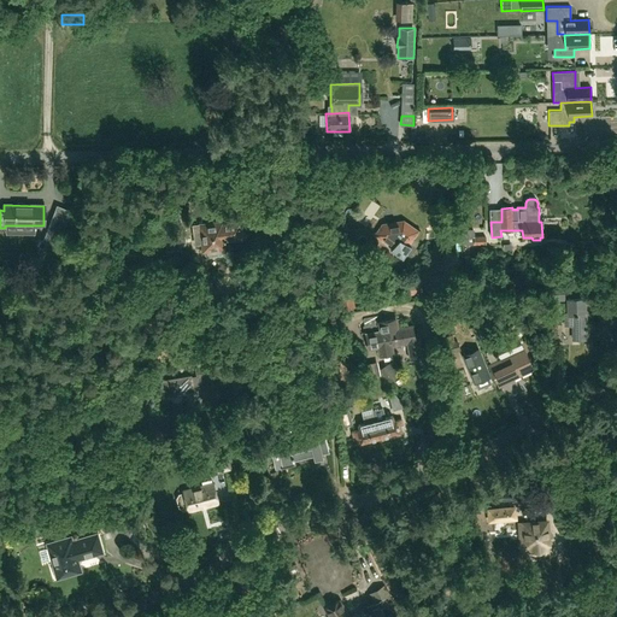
[(42,242),(57,248),(66,223),(51,217),(42,242)]
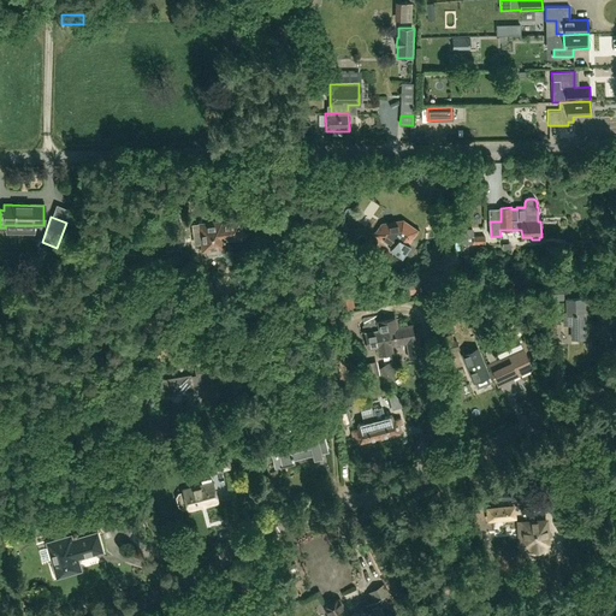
[(199,226),(193,227),(195,244),(201,243),(202,252),(203,252),(205,255),(207,258),(220,256),(224,253),(223,249),(225,249),(225,241),(241,238),(238,221),(223,224),(221,223),(212,224),(212,223),(207,224),(207,225),(199,225),(199,226)]
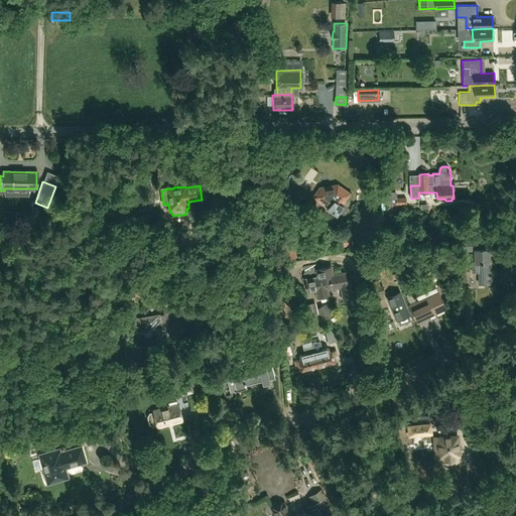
[(326,187),(324,190),(319,188),(314,196),(317,199),(317,200),(328,207),(327,209),(337,216),(344,206),(342,205),(349,194),(338,185),(326,187)]
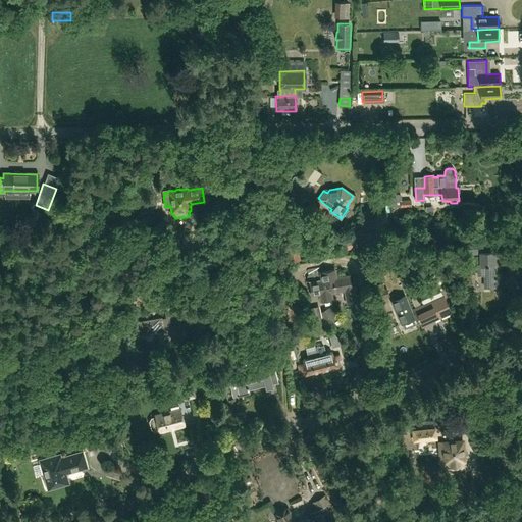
[(411,199),(401,200),(401,194),(392,194),(393,214),(396,214),(396,207),(411,206),(411,199)]
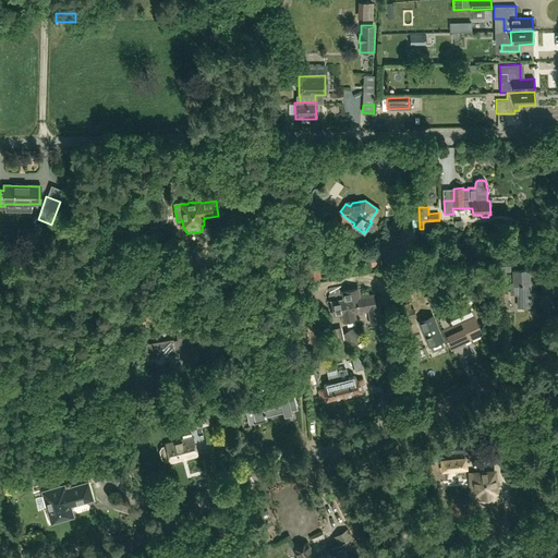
[(405,228),(393,240),(407,253),(417,241),(405,228)]
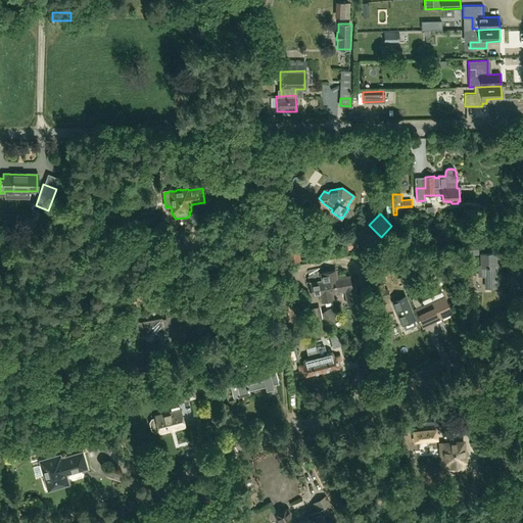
[(354,237),(357,246),(368,243),(366,234),(354,237)]
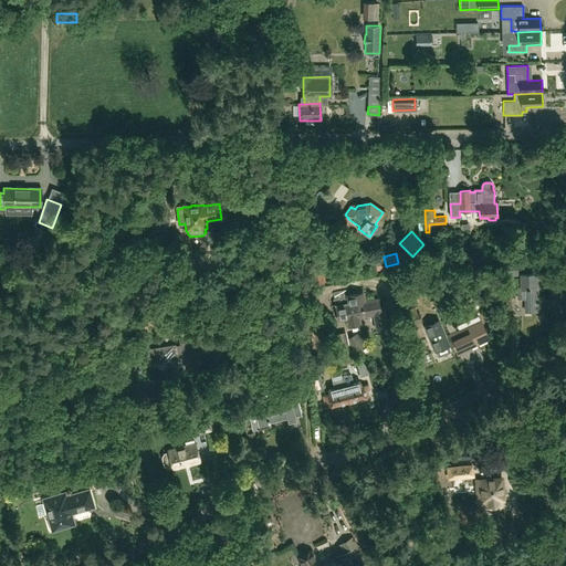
[(517,273),(516,261),(500,261),(500,262),(498,262),(498,272),(501,272),(501,273),(517,273)]
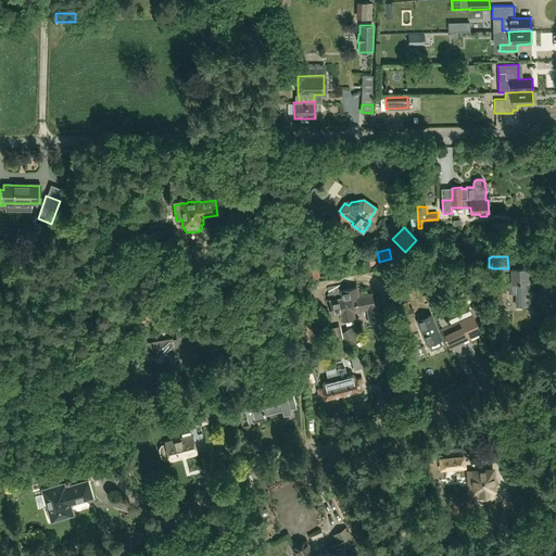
[(307,279),(319,277),(317,260),(304,261),(307,279)]
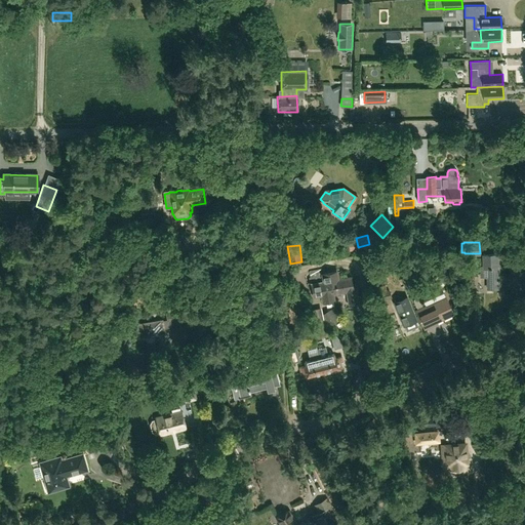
[(483,254),(484,268),(481,268),(482,278),(488,278),(488,289),(500,289),(500,281),(498,281),(498,268),(496,268),(496,254),(483,254)]
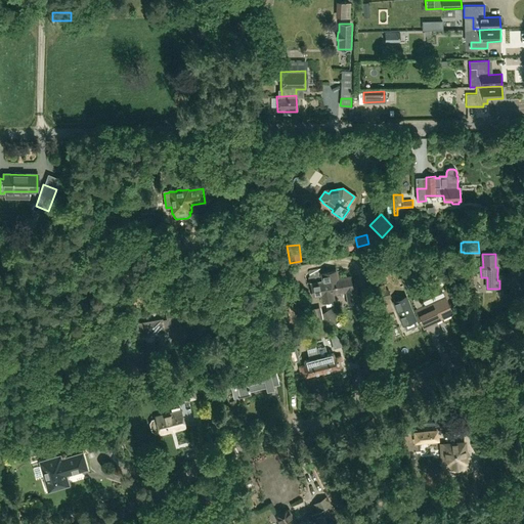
[(337,271),(322,274),(321,270),(320,269),(309,271),(308,272),(309,278),(310,284),(311,282),(313,297),(321,296),(322,303),(334,301),(333,294),(351,291),(351,293),(355,292),(355,287),(352,288),(350,276),(338,279),(337,271)]
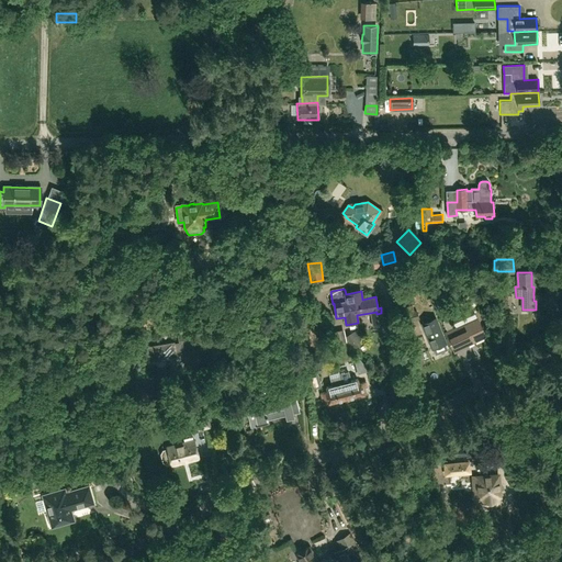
[(406,322),(419,317),(416,308),(414,310),(413,305),(402,310),(406,322)]
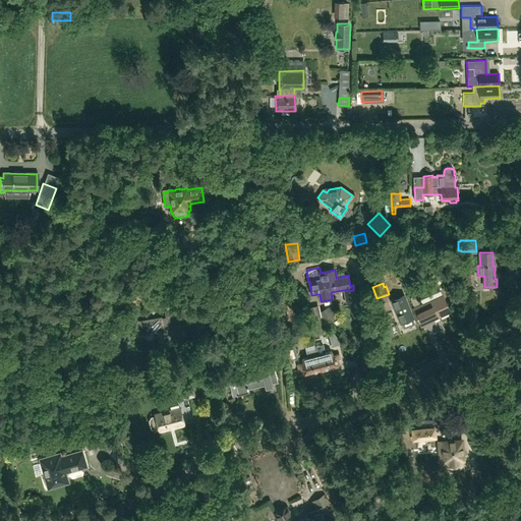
[(255,284),(256,296),(268,295),(268,284),(255,284)]
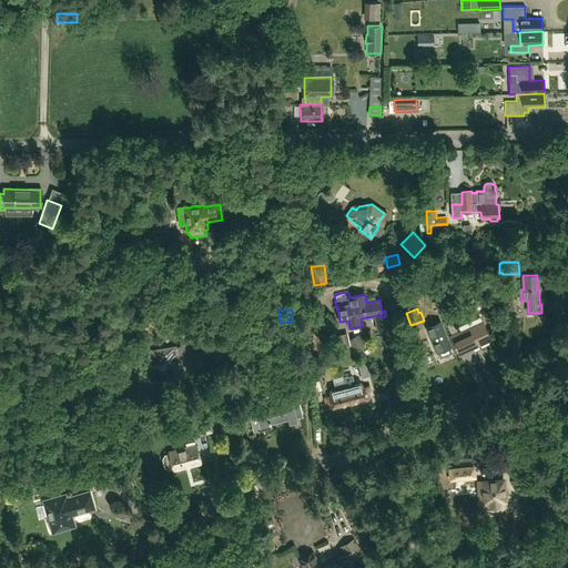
[(460,332),(450,336),(459,356),(467,353),(467,351),(490,341),(483,323),(479,316),(457,326),(460,332)]
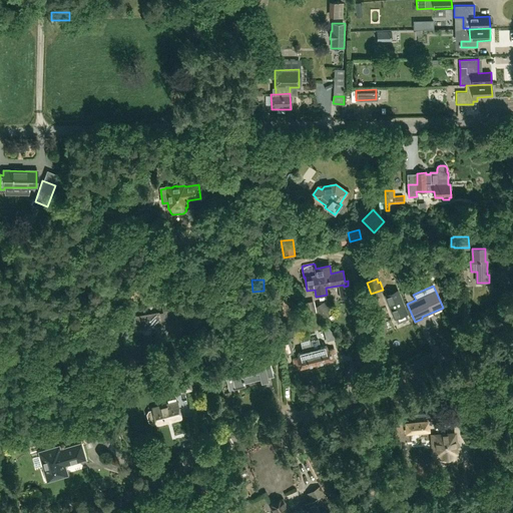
[(386,296),(395,319),(407,314),(398,291),(386,296)]
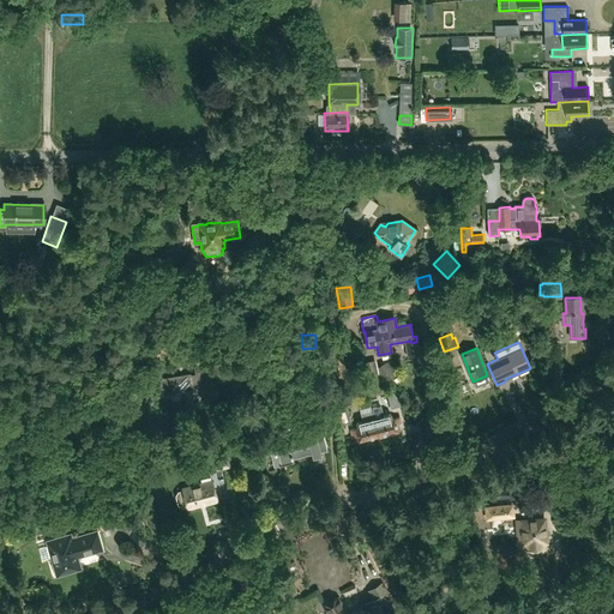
[(282,357),(269,360),(270,363),(268,363),(269,371),(277,369),(277,368),(283,368),(282,357)]
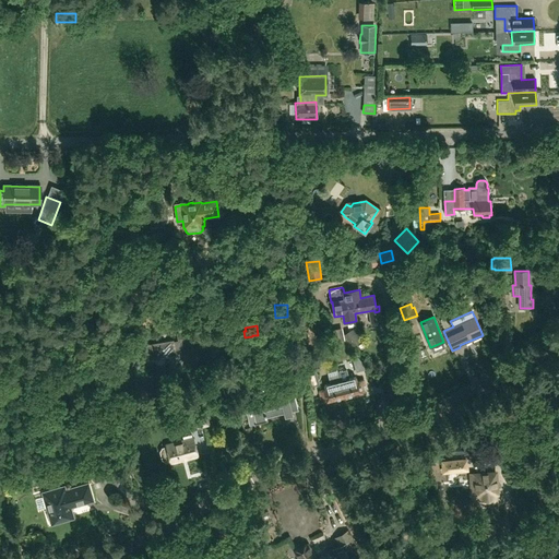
[(349,331),(343,335),(353,346),(365,336),(356,326),(349,331)]
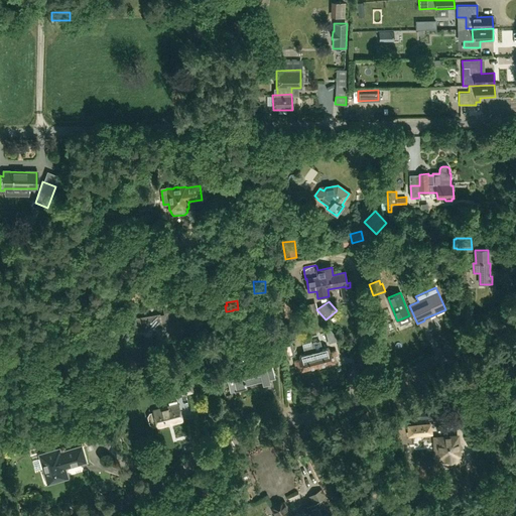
[(161,329),(160,323),(166,323),(167,325),(171,338),(184,335),(184,333),(183,329),(182,328),(180,320),(177,321),(174,312),(165,314),(159,315),(136,318),(138,333),(161,329)]
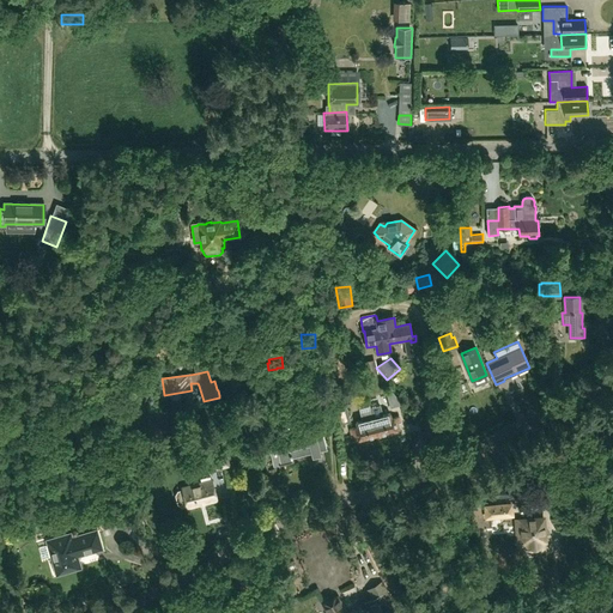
[(393,390),(386,393),(389,407),(402,404),(393,390)]
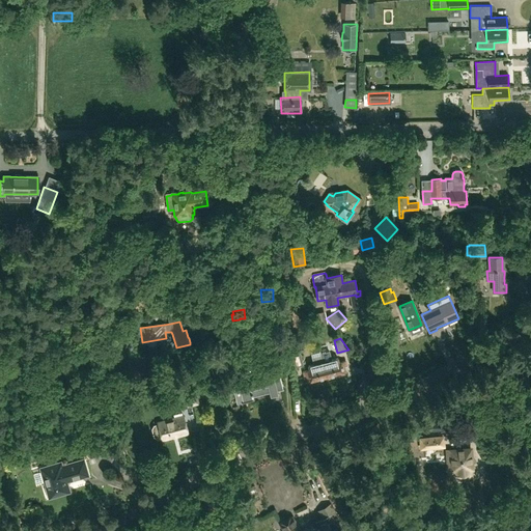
[(325,367),(323,361),(319,350),(310,352),(313,363),(308,364),(308,366),(309,371),(303,372),(304,376),(306,376),(308,382),(327,378),(325,367)]
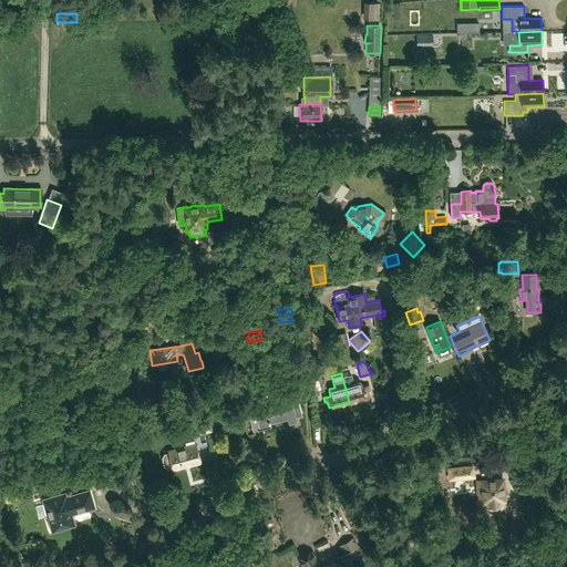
[(311,380),(315,393),(323,391),(320,377),(311,380)]
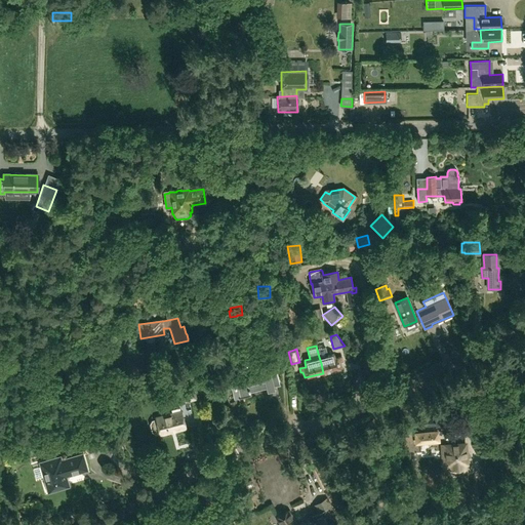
[(321,363),(323,373),(342,368),(340,362),(342,362),(341,355),(335,357),(334,353),(319,357),(321,363)]
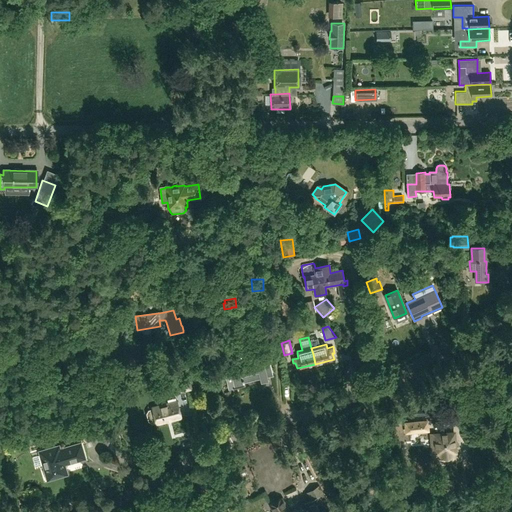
[(239,367),(230,369),(234,388),(244,386),(243,383),(261,379),(273,376),(269,358),(256,361),(257,366),(240,370),(239,367)]
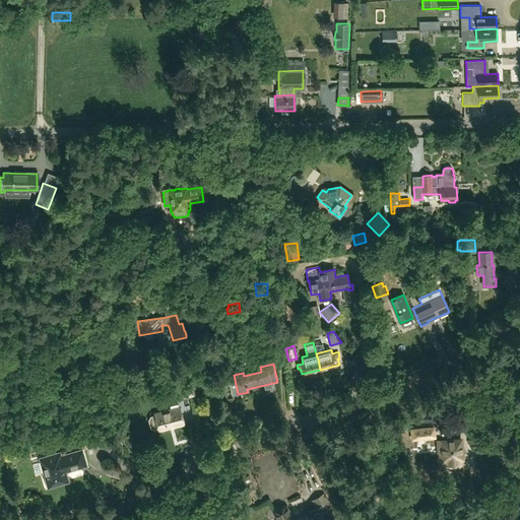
[(179,384),(181,392),(184,391),(186,398),(194,395),(190,379),(178,382),(179,384)]
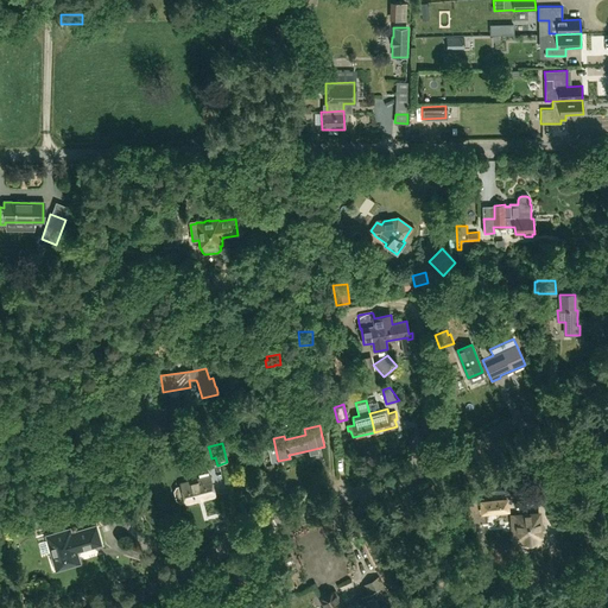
[(215,495),(209,475),(179,483),(181,485),(176,486),(173,491),(176,499),(181,501),(184,500),(185,504),(215,495)]
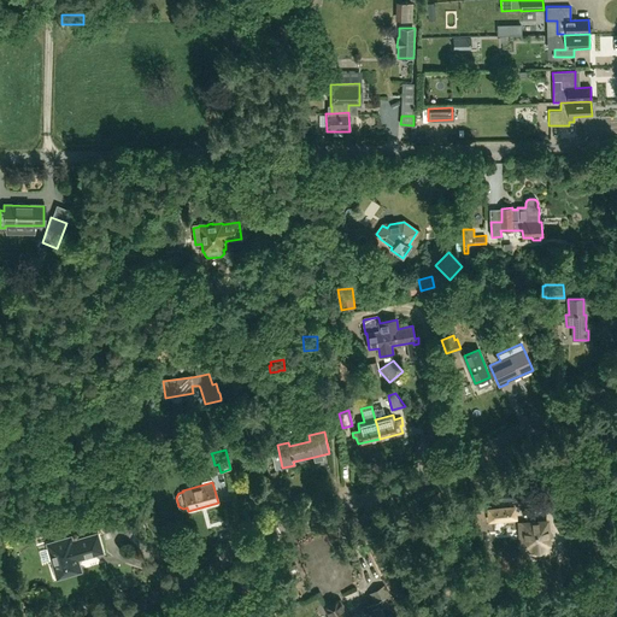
[(498,491),(498,501),(518,499),(517,489),(498,491)]
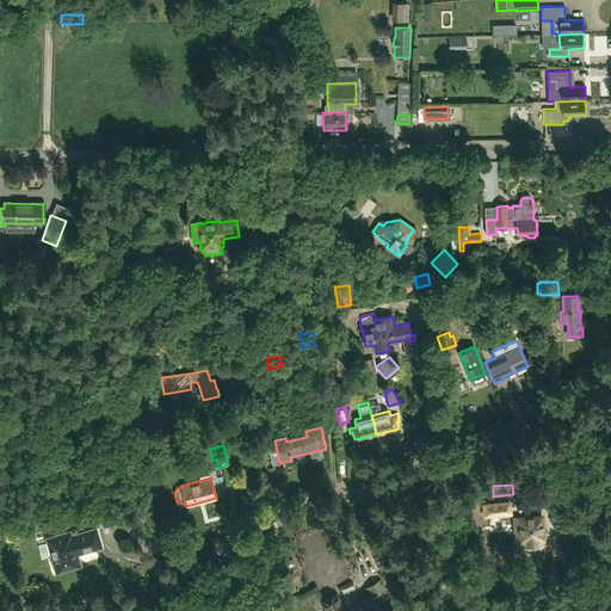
[(513,497),(479,500),(480,518),(514,514),(513,497)]
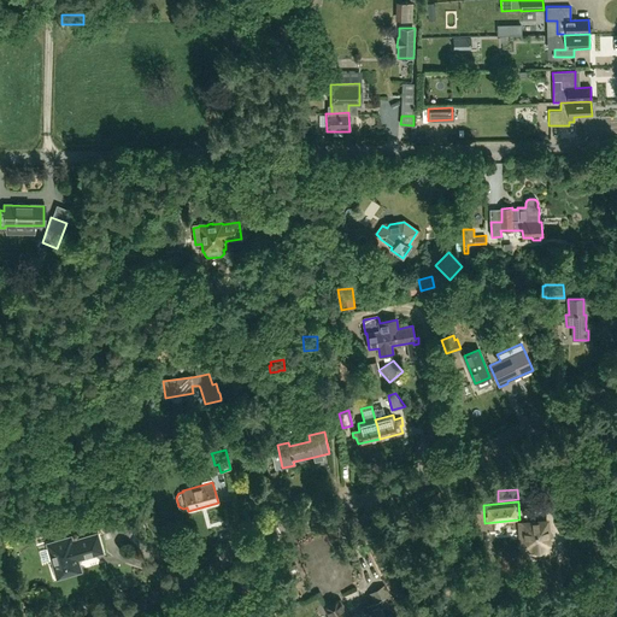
[(129,519),(125,509),(111,512),(113,521),(117,523),(129,519)]
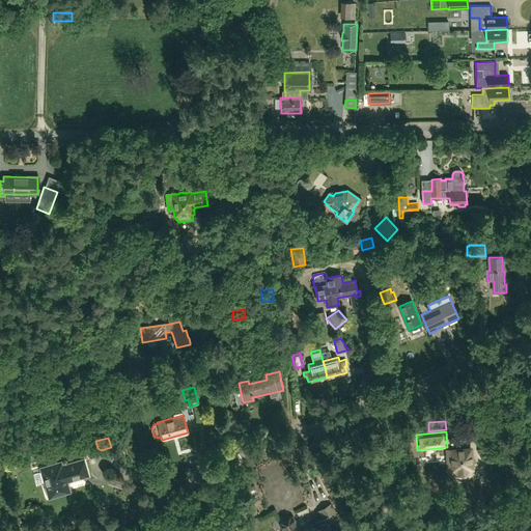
[(470,450),(447,452),(449,472),(456,471),(456,476),(470,475),(470,469),(472,469),(470,450)]
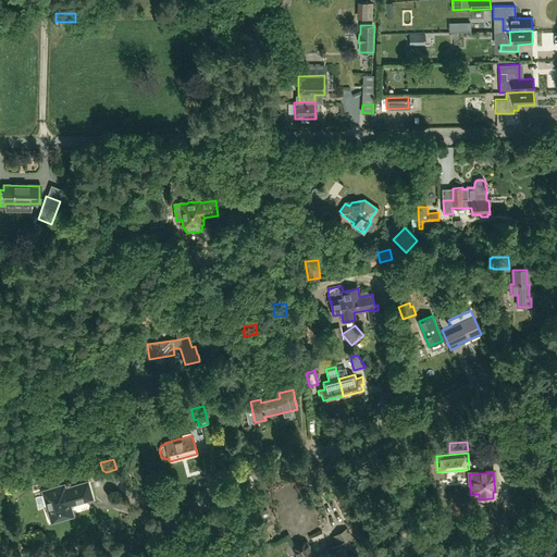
[(118,479),(128,485),(131,481),(120,474),(118,479)]
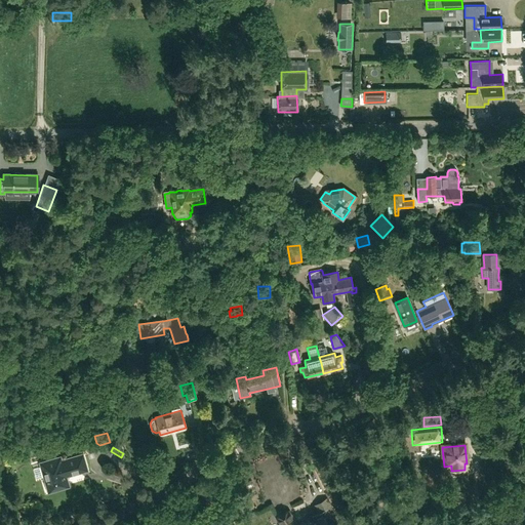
[(81,456),(61,462),(58,459),(41,465),(46,483),(45,483),(47,490),(49,490),(49,491),(67,486),(65,479),(68,475),(85,470),(81,456)]
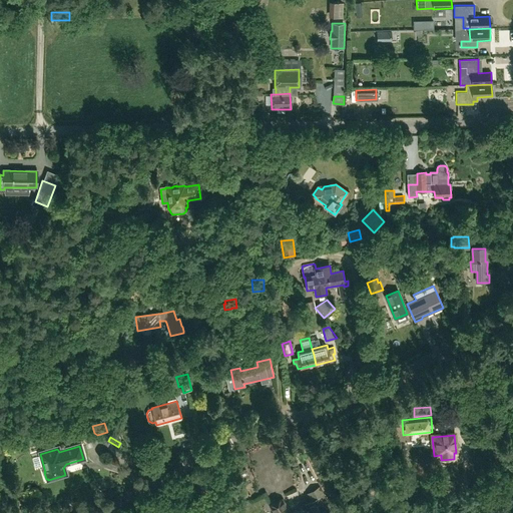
[(312,501),(306,505),(310,512),(319,512),(325,510),(332,506),(329,501),(320,485),(307,493),(311,499),(312,501)]
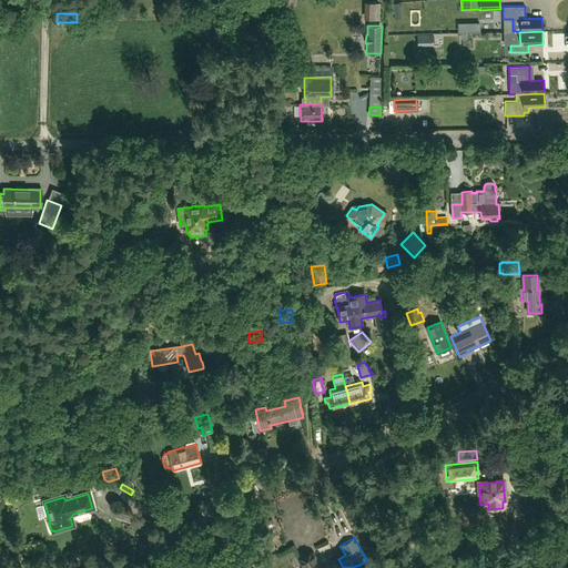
[(324,567),(321,563),(317,564),(312,554),(300,560),(304,567),(324,567)]
